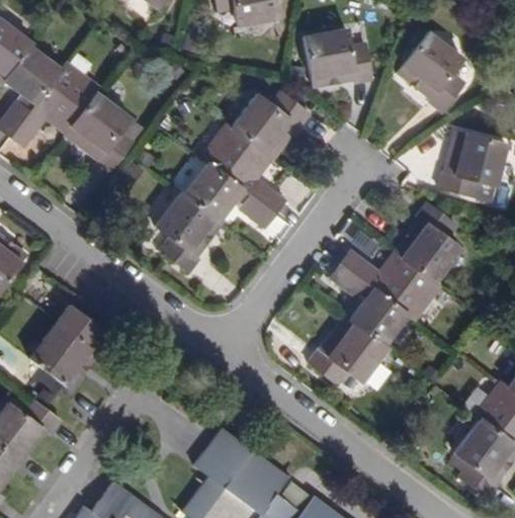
[(143,0),(157,10),(163,0),(143,0)]
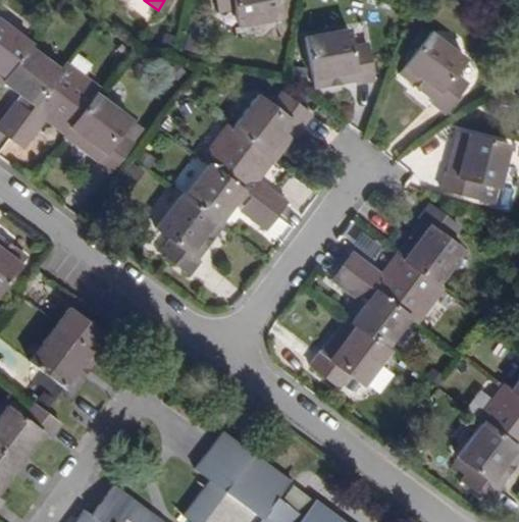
[(244,27),(284,19),(280,0),(220,0),(223,11),(240,8),(244,27)]
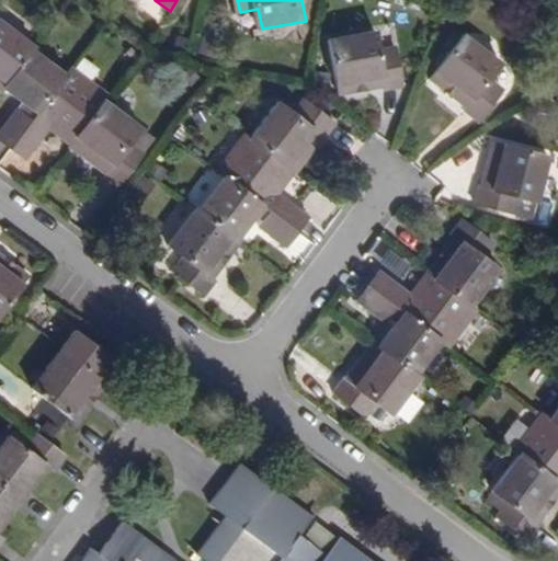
[(0,87),(4,90),(7,87),(34,50),(36,47),(0,20),(0,87)]
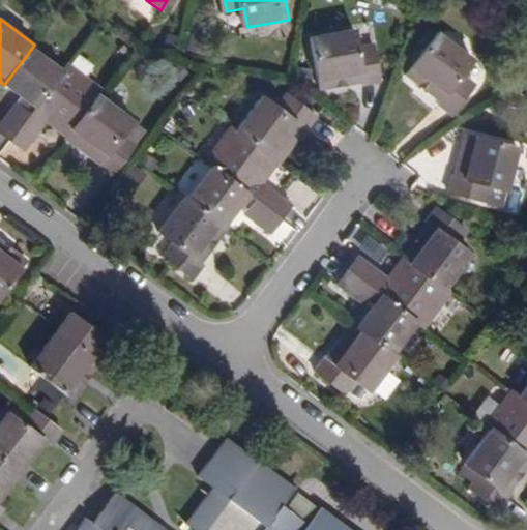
[(464,72),(474,59),(438,31),(406,71),(441,98),(440,101),(451,111),(474,82),(464,72)]
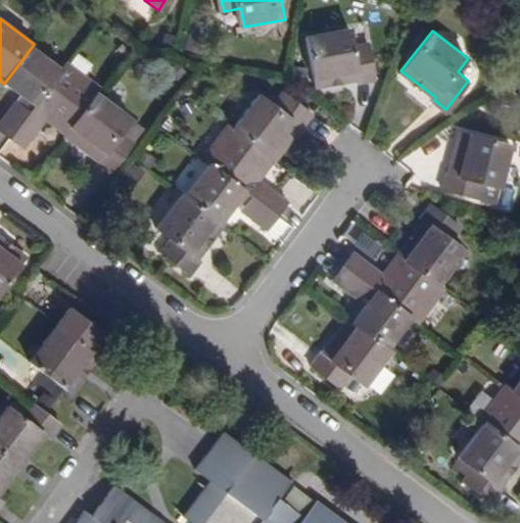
[(372,47),(355,49),(351,32),(309,39),(318,88),(360,81),(362,89),(378,86),(372,47)]
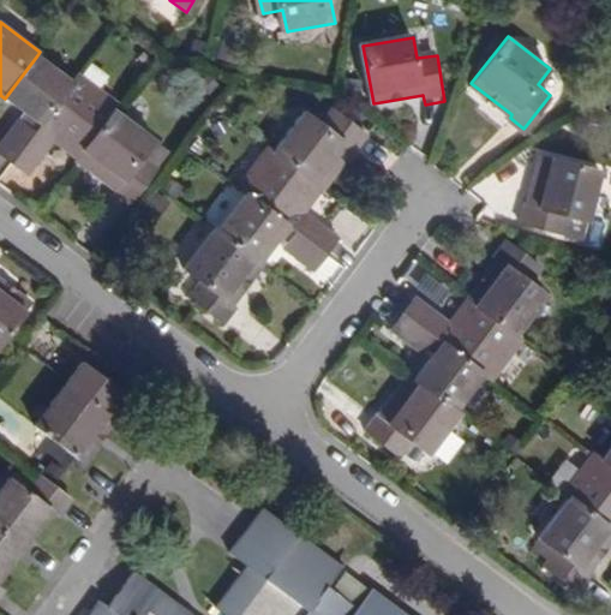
[(34,118),(42,109),(48,114),(73,83),(37,55),(7,95),(34,118)]
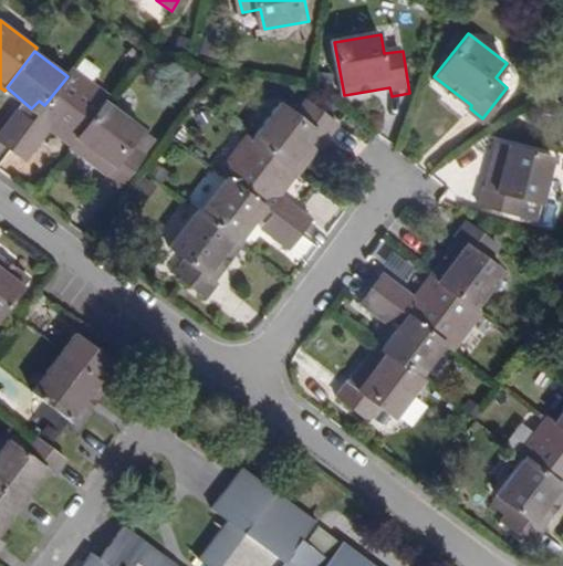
[(72,69),(68,76),(44,105),(32,122),(13,148),(28,160),(45,138),(41,136),(52,122),(59,126),(55,130),(73,145),(106,103),(111,97),(72,69)]
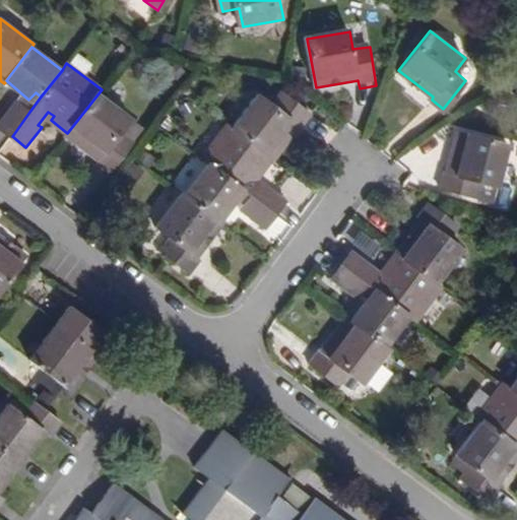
[(274,104),(259,92),(234,127),(275,158),(301,124),(304,125),(312,113),(284,91),(274,104)]
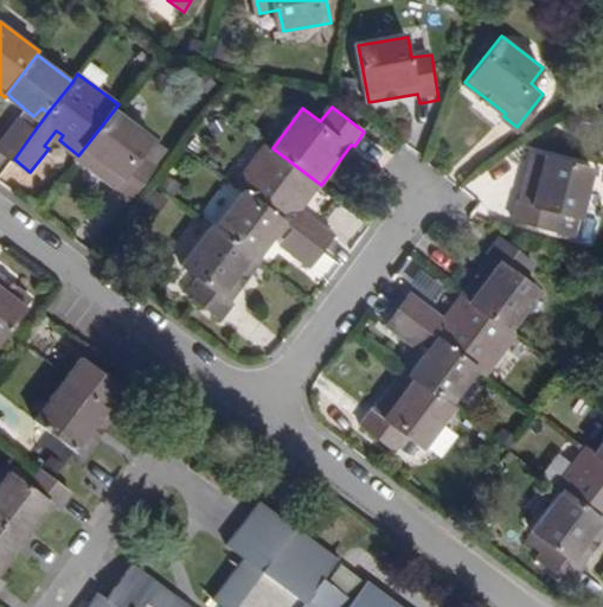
[(155,140),(114,110),(78,155),(119,186),(116,190),(129,200),(156,166),(142,155),(155,140)]
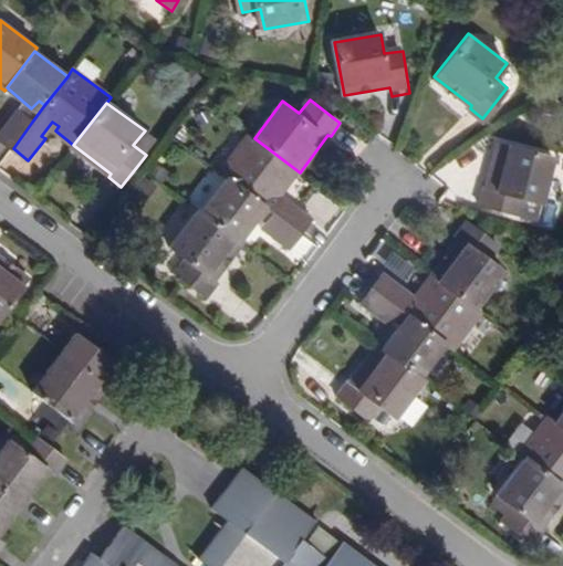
[(20,112),(0,138),(13,148),(32,122),(20,112)]
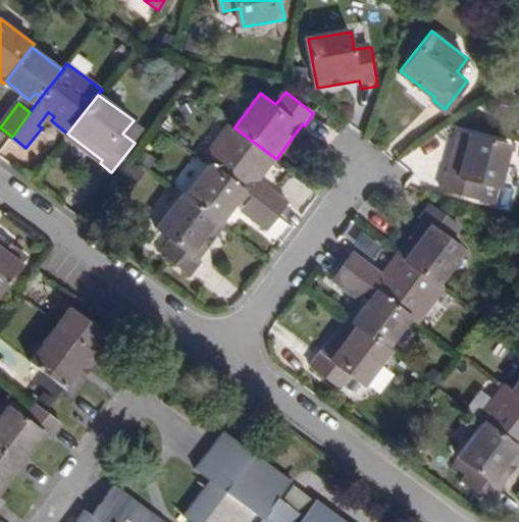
[(259,173),(263,175),(276,159),(235,127),(230,124),(204,159),(211,164),(240,186),(253,197),(278,215),(290,201),(271,187),(269,190),(255,179),(259,173)]
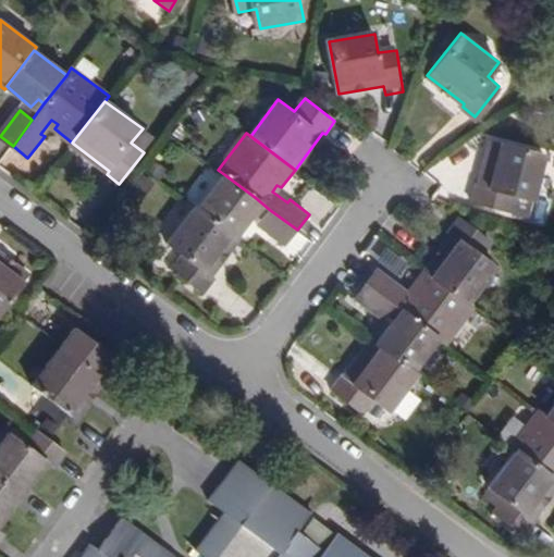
[(533,198),(545,153),(491,139),(480,183),(477,183),(472,198),(508,208),(513,193),(533,198)]
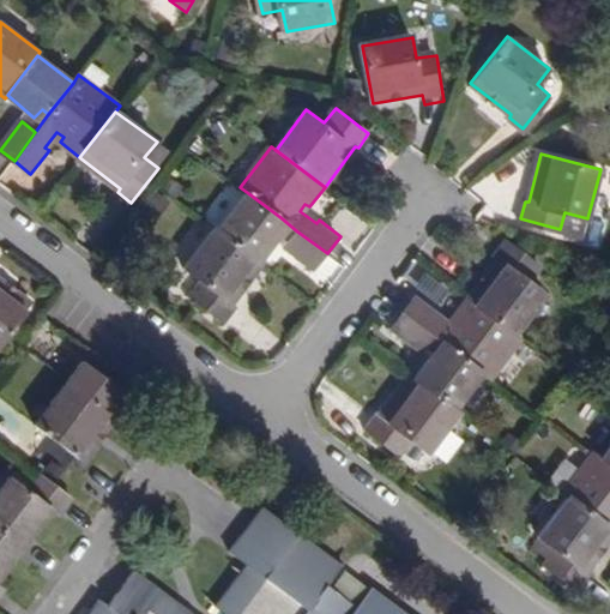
[(283,233),(276,226),(282,218),(248,193),(222,229),(263,260),(283,233)]
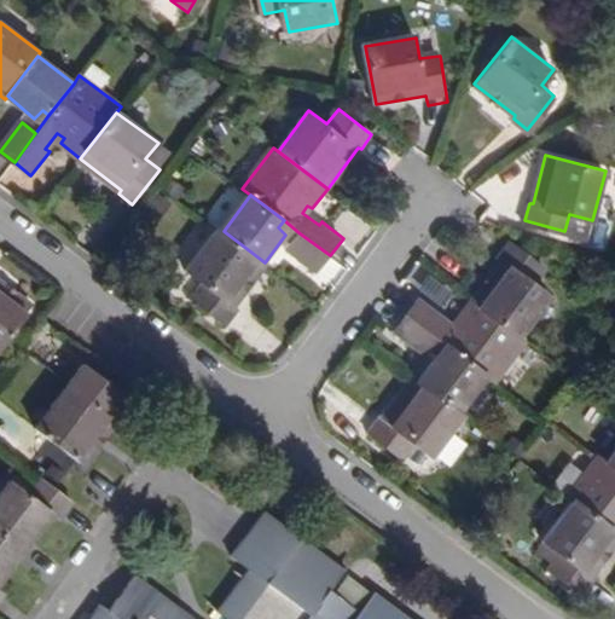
[(237,308),(270,266),(265,262),(224,231),(221,230),(189,272),(206,285),(195,299),(228,324),(239,311),(237,308)]
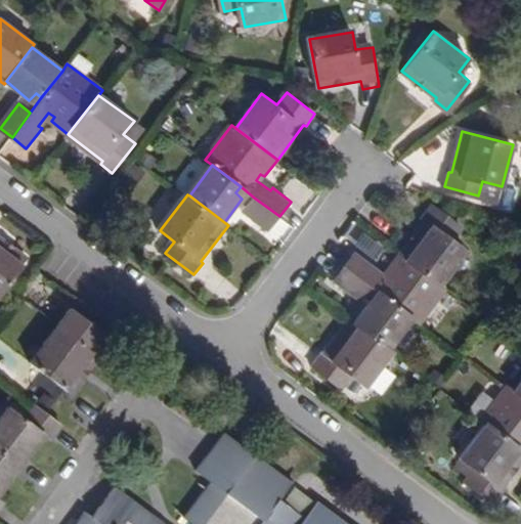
[(270,228),(279,216),(254,198),(246,209),(270,228)]
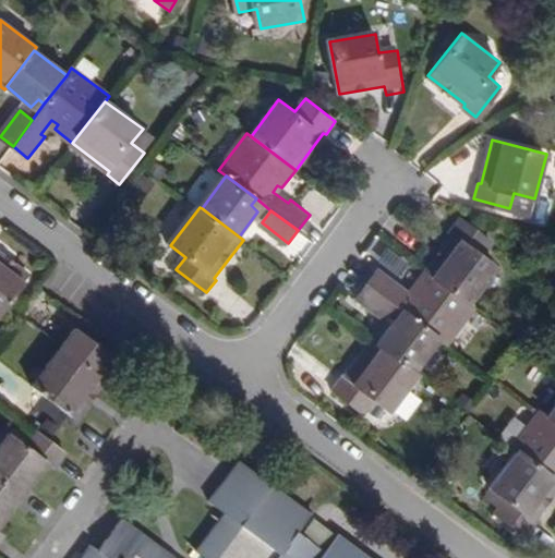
[(453,233),(456,235),(427,271),(471,304),(499,266),(485,255),(495,242),(463,218),(453,233)]
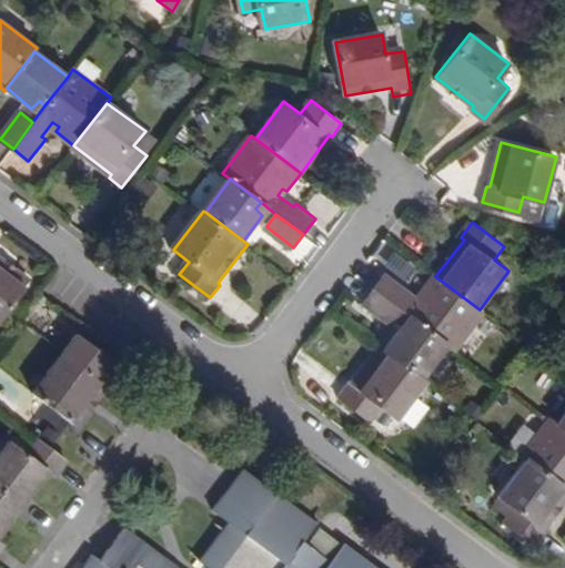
[(0,255),(0,321),(31,279),(0,255)]
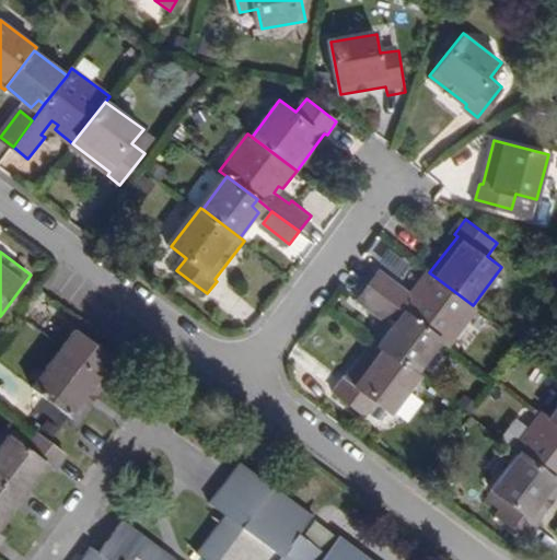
[(449,343),(477,308),(473,305),(429,272),(414,291),(418,294),(414,300),(399,289),(403,284),(381,268),(369,283),(395,303),(409,314),(443,339),(449,343)]
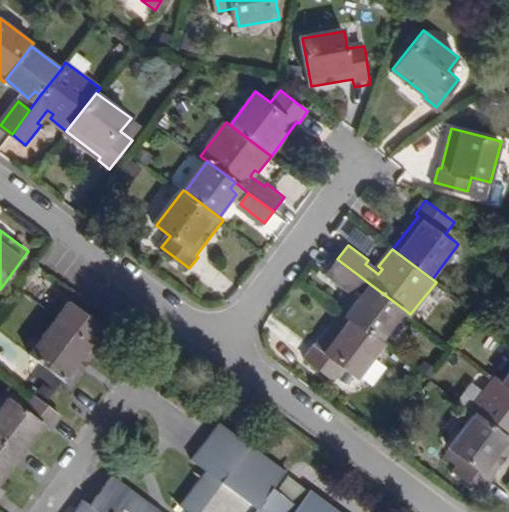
[(328,271),(352,289),(361,277),(337,259),(328,271)]
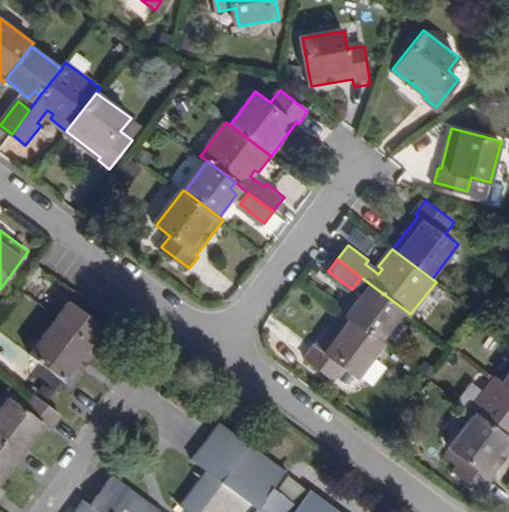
[(346,314),(381,341),(405,310),(374,287),(370,293),(365,290),(346,314)]
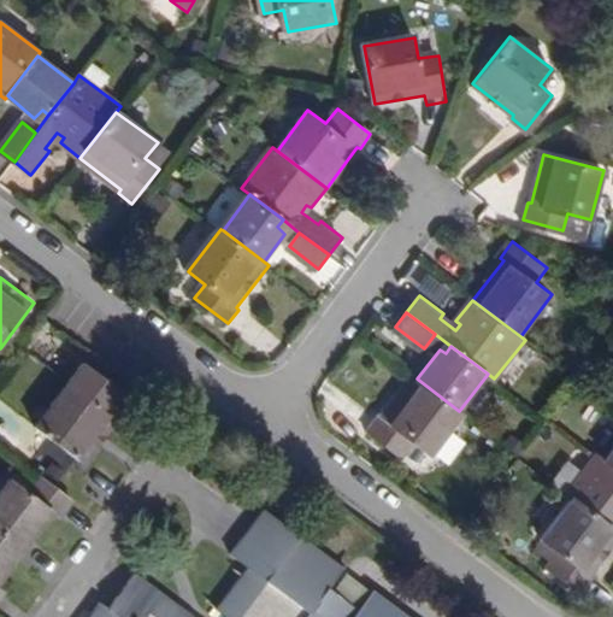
[(87,462),(135,397),(87,359),(37,425),(87,462)]
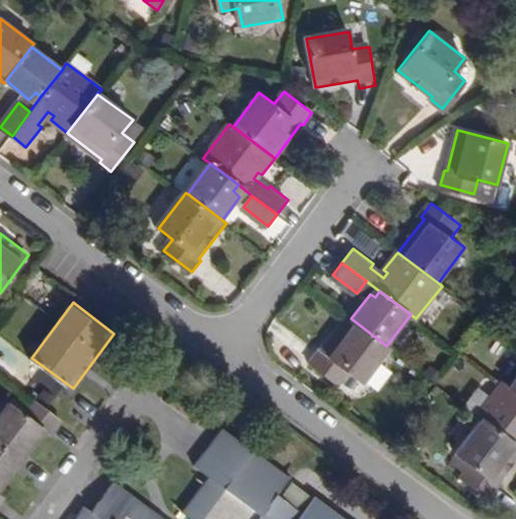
[(363,382),(389,348),(386,346),(351,318),(349,316),(321,351),(318,350),(309,362),(339,383),(349,371),(363,382)]
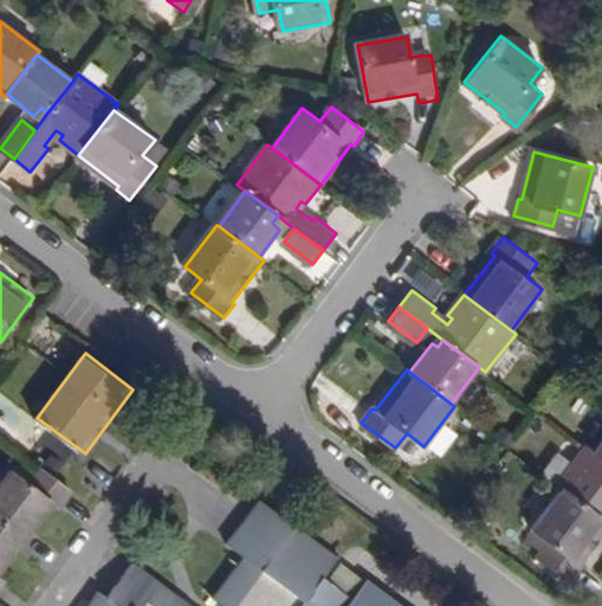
[(587,445),(557,483),(564,489),(601,516),(601,456),(596,452),(587,445)]
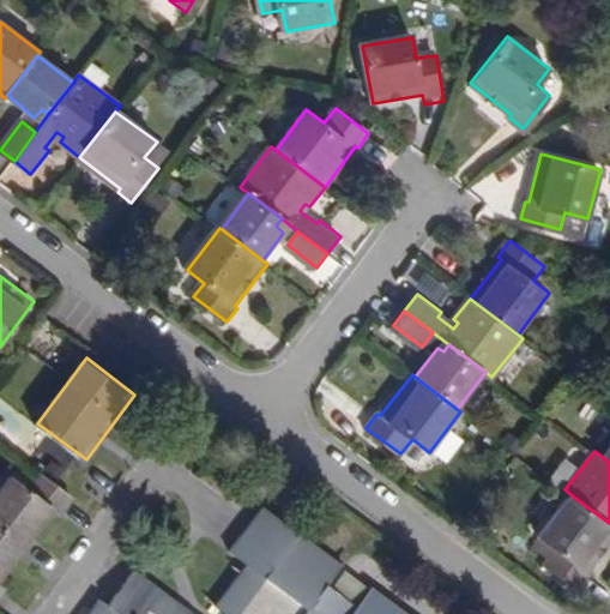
[(60,513),(73,495),(42,471),(30,487),(11,475),(0,489),(0,593),(5,587),(0,583),(0,573),(17,551),(50,506),(60,513)]
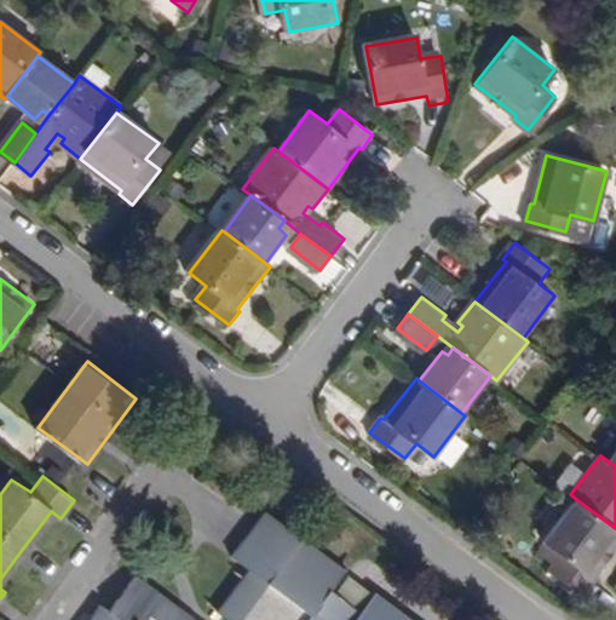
[(594,579),(615,550),(615,528),(577,500),(545,543),(564,556),(553,570),(587,597),(598,581),(594,579)]
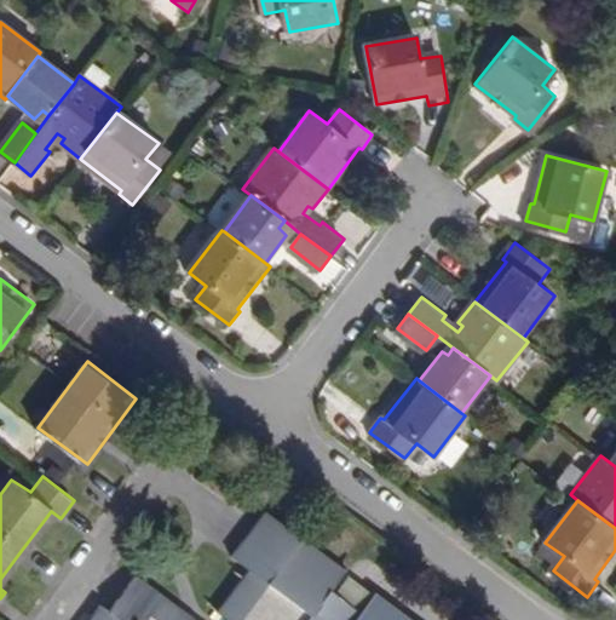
[(412,619),(376,593),(362,614),(330,591),(349,572),(268,512),(232,557),(251,570),(219,613),(229,619),(196,619),(190,615),(136,577),(110,610),(104,607),(93,619),(412,619)]
